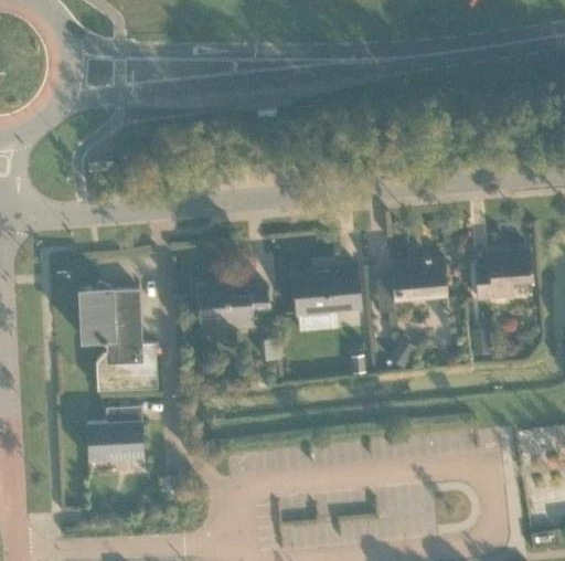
[(533,281),(530,250),(488,253),(489,267),(475,268),(478,299),(514,296),(513,283),(533,281)]
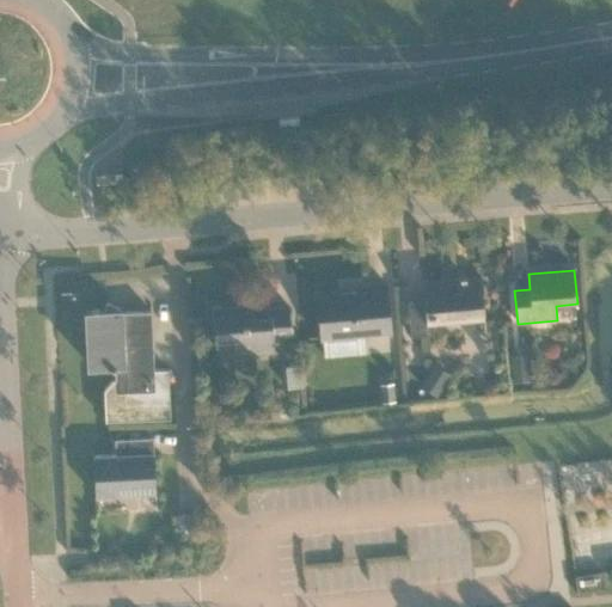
[(485,322),(482,279),(466,280),(466,279),(460,279),(460,280),(423,283),(424,301),(408,302),(411,338),(444,336),(442,326),(485,322)]
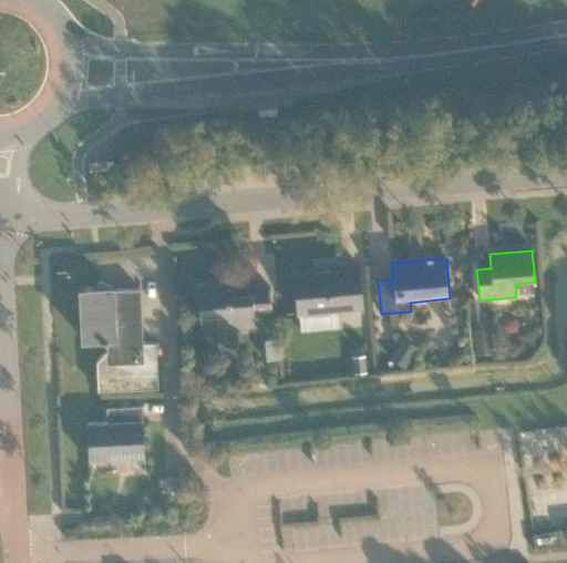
[(362,309),(358,266),(339,268),(339,273),(294,277),(298,315),(362,309)]
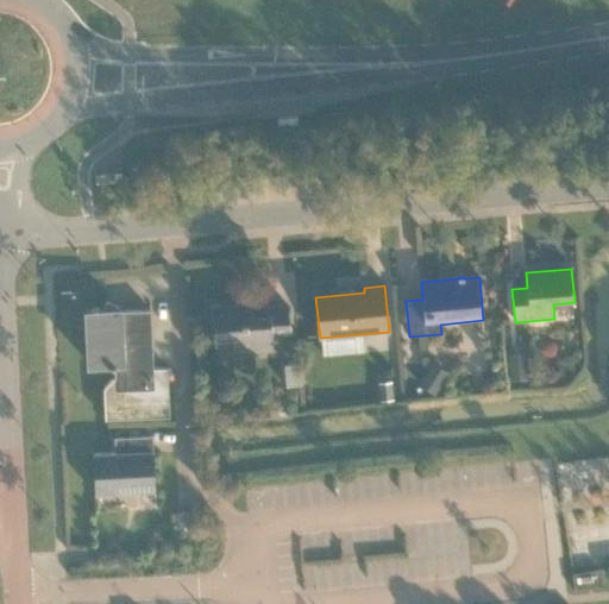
[(582,319),(581,304),(562,306),(562,320),(582,319)]
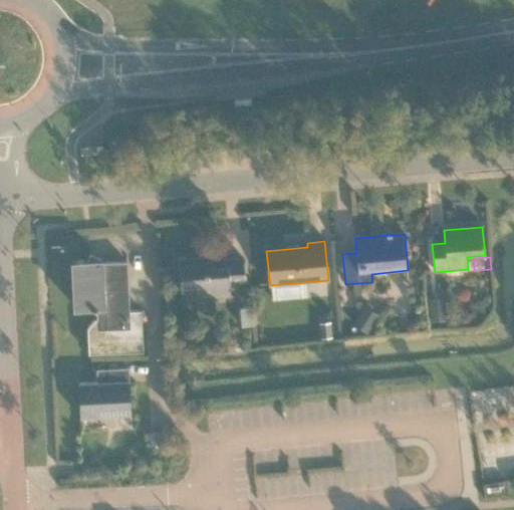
[(178,261),(181,290),(197,289),(197,300),(231,297),(230,289),(245,288),(243,260),(212,263),(212,258),(178,261)]
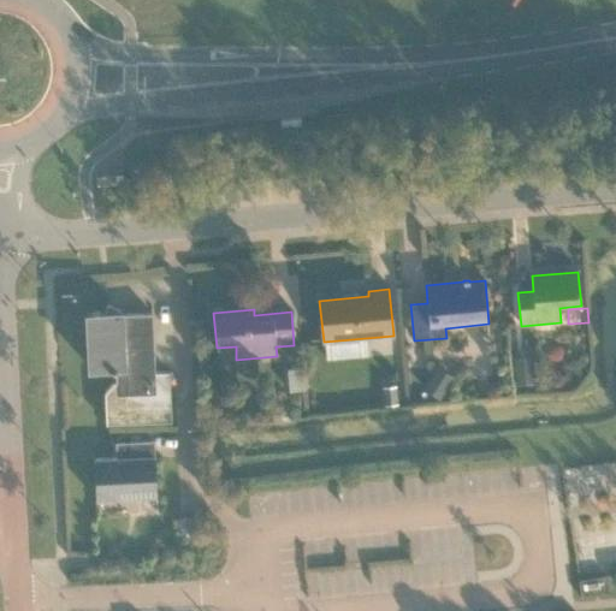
[(123,314),(88,316),(90,372),(112,371),(112,373),(116,372),(117,385),(113,385),(105,396),(106,427),(171,423),(170,374),(155,374),(152,315),(123,318),(123,314)]
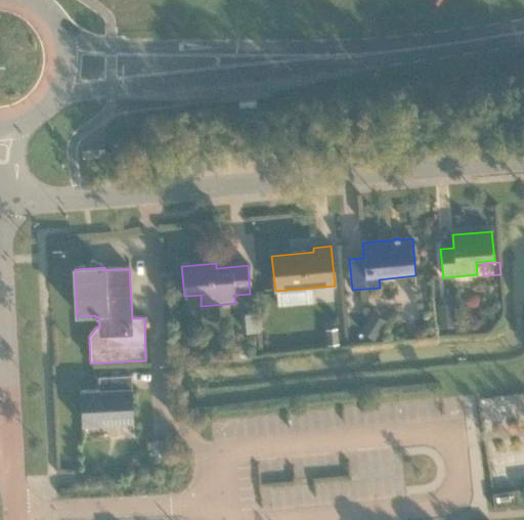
[(455,328),(453,306),(437,307),(439,329),(455,328)]
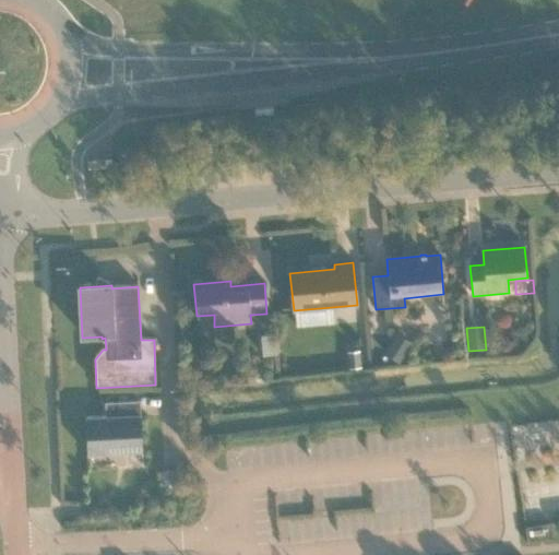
[(261,338),(263,357),(277,356),(275,337),(261,338)]
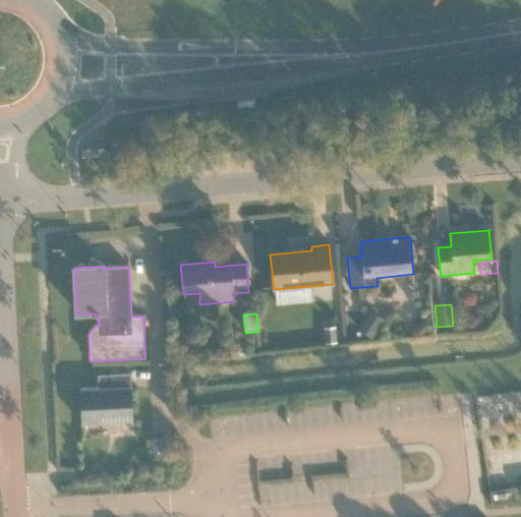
[(369,313),(358,330),(371,339),(383,322),(369,313)]
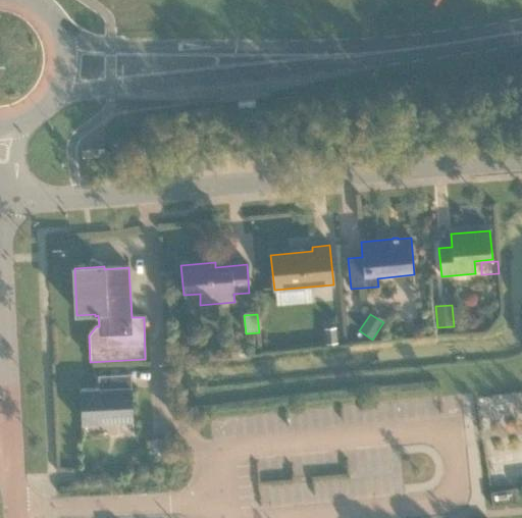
[(335,328),(324,329),(326,345),(336,344),(335,328)]
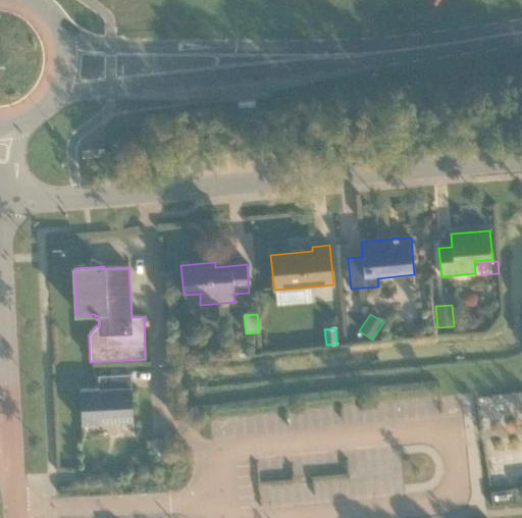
[(80,392),(82,426),(121,424),(133,423),(131,376),(98,377),(99,391),(80,392)]
